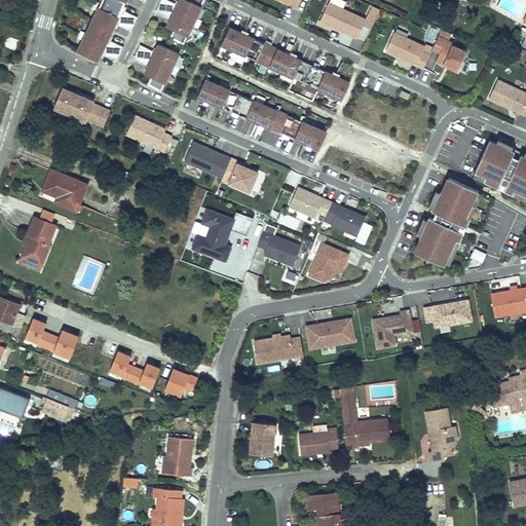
[(100,0),(76,48),(99,59),(126,0),(100,0)]
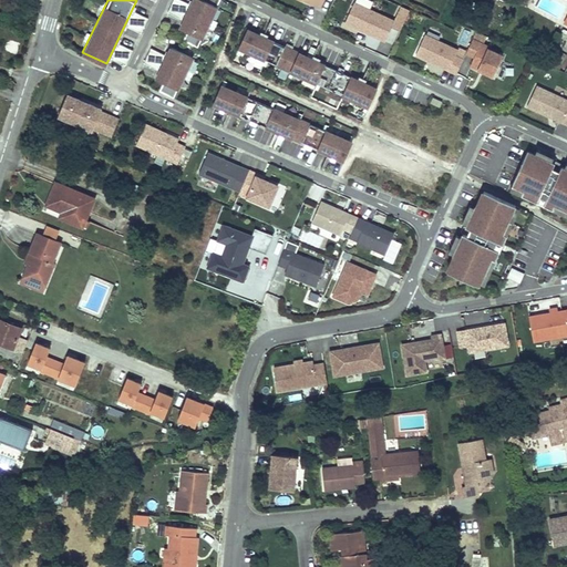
[(220,0),(191,0),(179,27),(187,31),(184,38),(199,44),(204,35),(218,3),(220,0)]
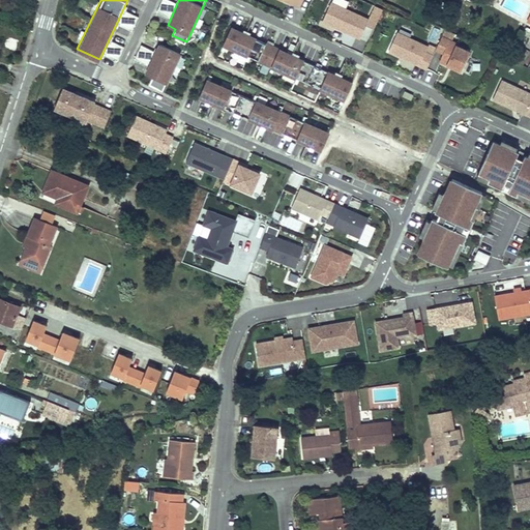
[(367,23),(374,26),(381,13),(372,10),(369,18),(332,0),(322,20),(361,38),(367,23)]
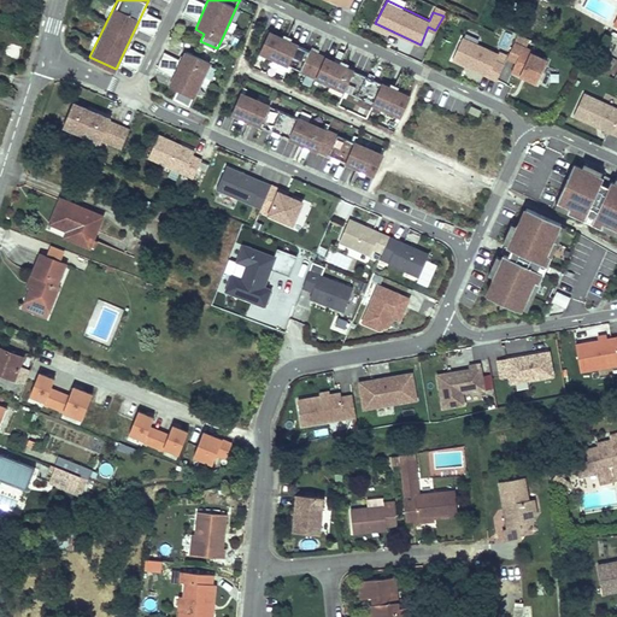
[(153,34),(157,22),(145,18),(142,30),(153,34)]
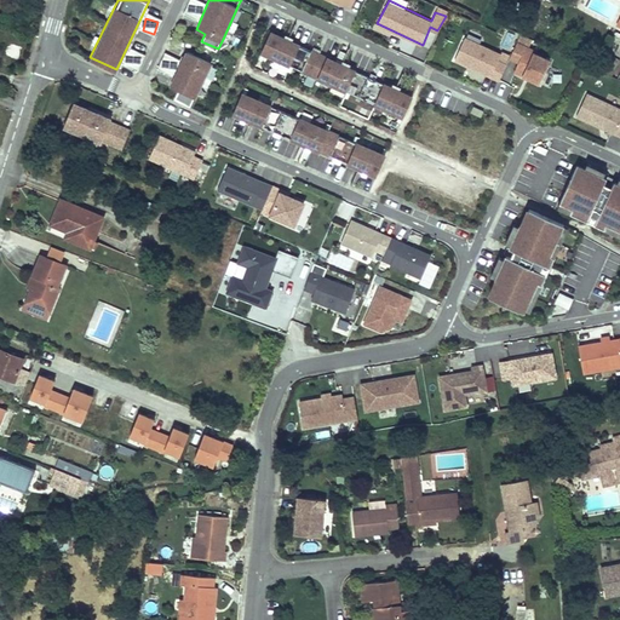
[(412,93),(270,29),(260,51),(403,116),(412,93)]
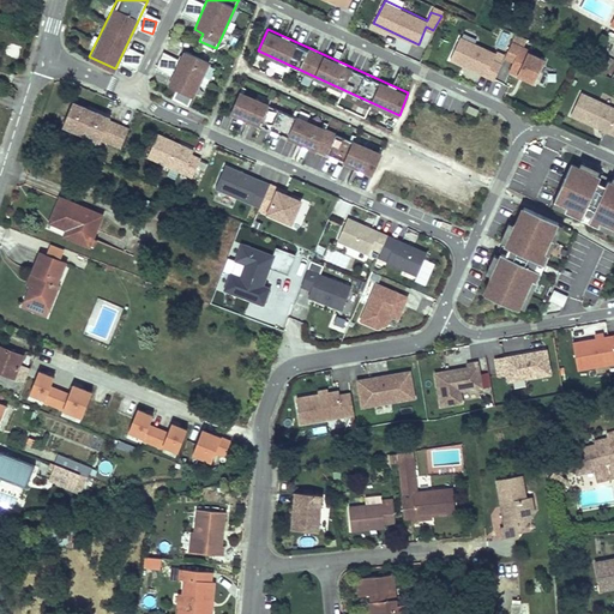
[(500,31),(495,43),(503,46),(507,34),(500,31)]
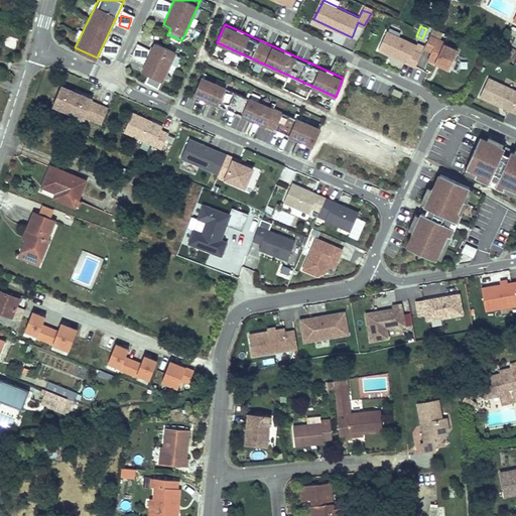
[(444,33),(433,28),(425,48),(431,51),(428,59),(449,70),(459,47),(441,40),(444,33)]
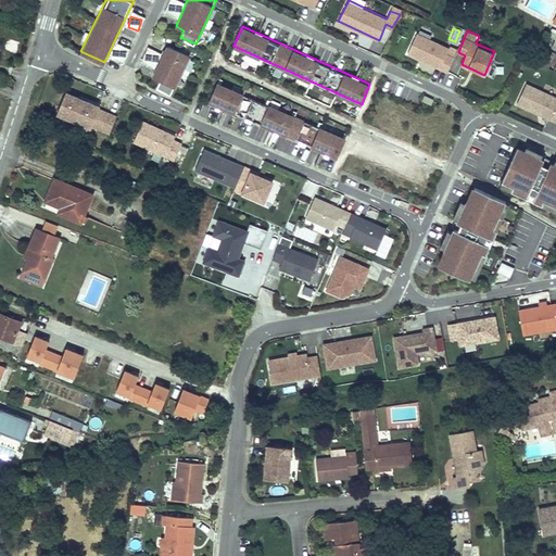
[(456,50),(417,32),(406,52),(447,71),(456,50)]
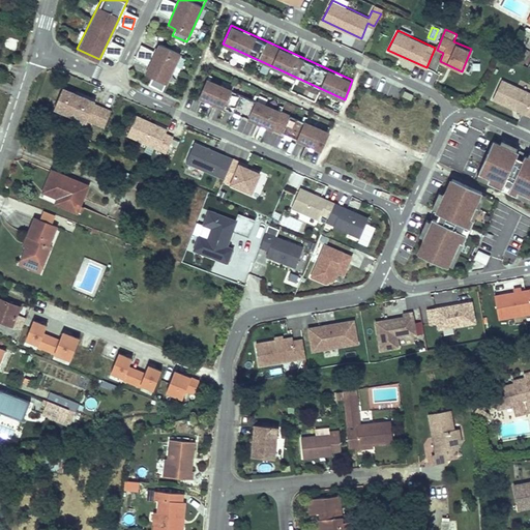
[(109,40),(104,55),(117,60),(122,46),(109,40)]
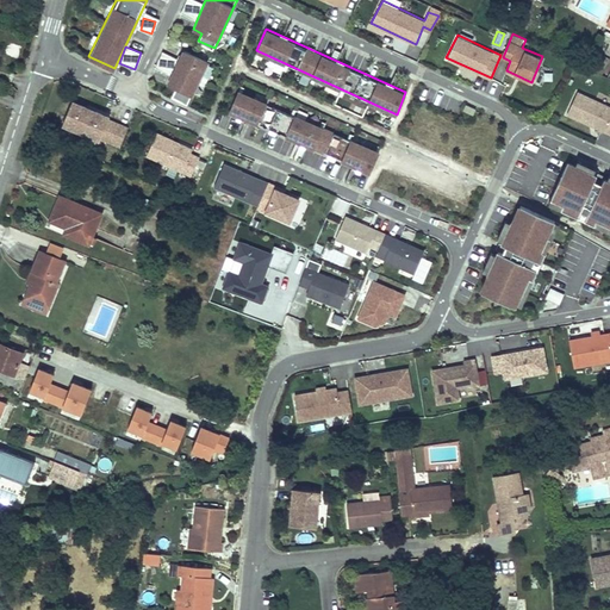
[(209,58),(182,48),(168,82),(175,88),(172,95),(187,104),(192,94),(209,58)]
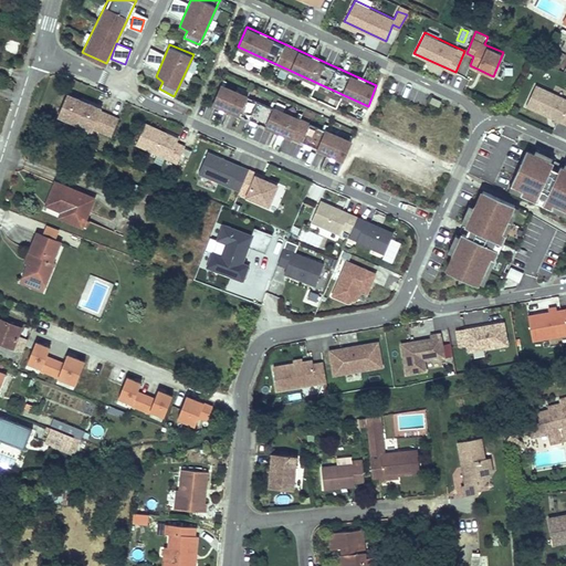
[(564,55),(557,52),(551,64),(557,67),(564,55)]
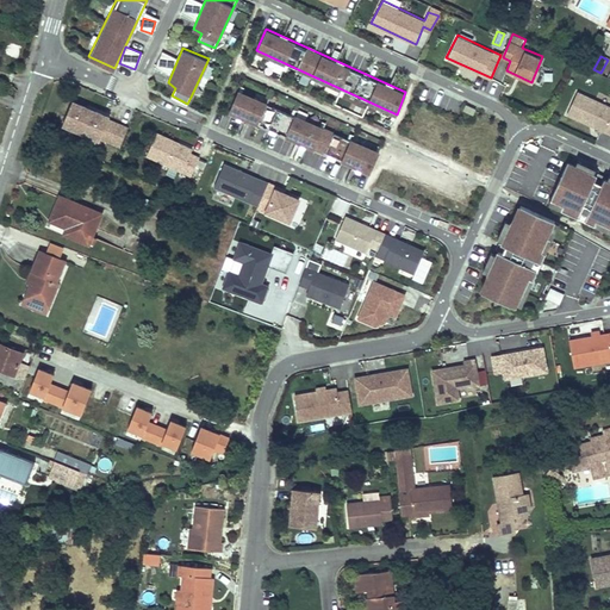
[(381,150),(238,88),(230,110),(369,172),(381,150)]
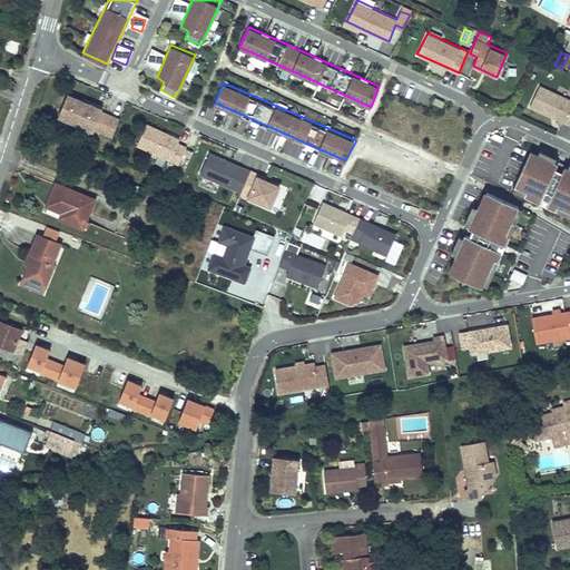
[(569,98),(541,85),(530,106),(569,124),(569,98)]
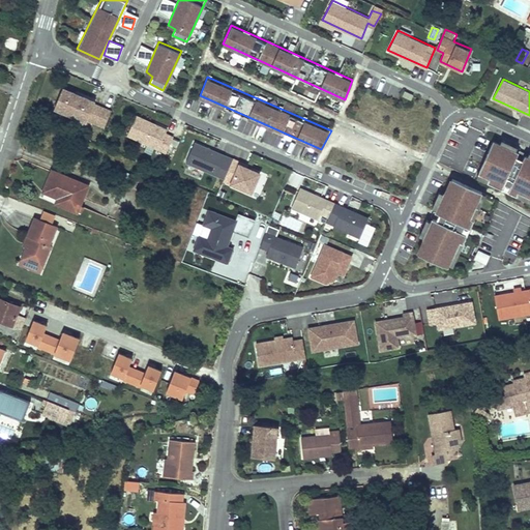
[(95,98),(63,85),(54,107),(104,126),(109,110),(93,105),(95,98)]
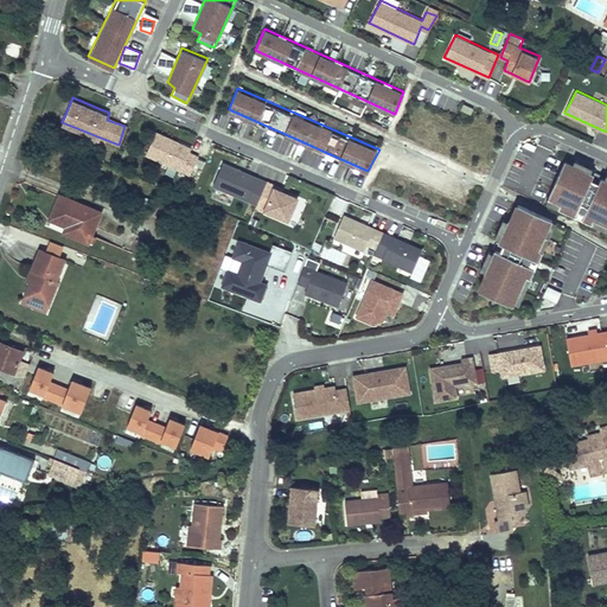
[(473,109),(462,104),(460,112),(470,116),(473,109)]
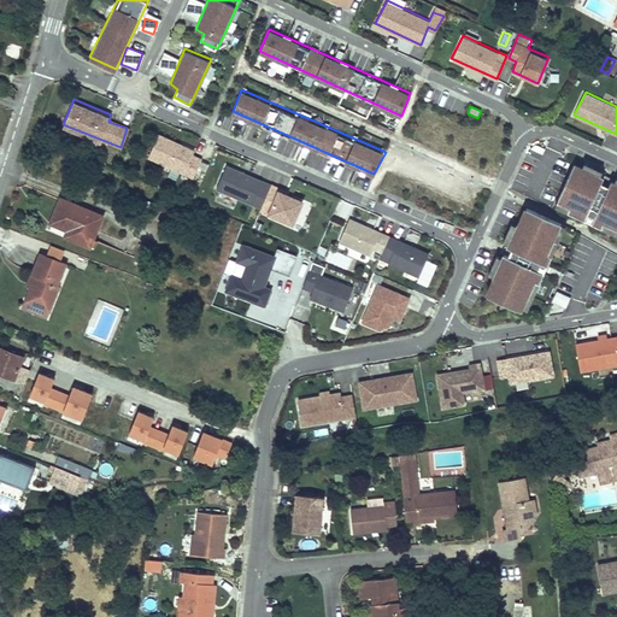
[(146,158),(193,176),(203,151),(156,133),(146,158)]
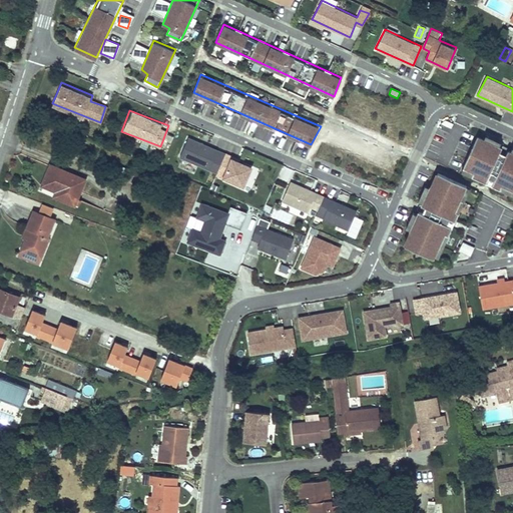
[(512,149),(478,133),(463,165),(512,187),(512,149)]
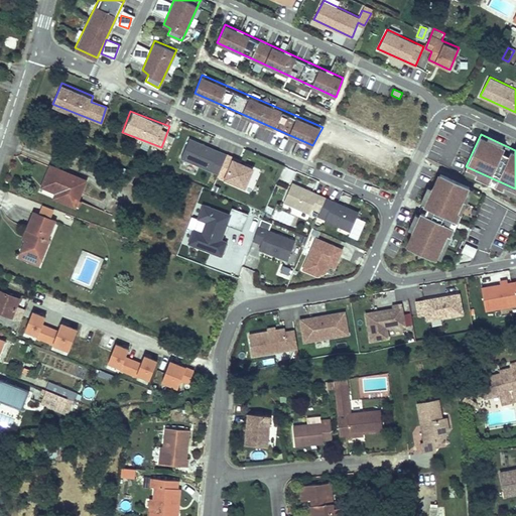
[(226,154),(189,138),(180,158),(217,172),(226,154)]
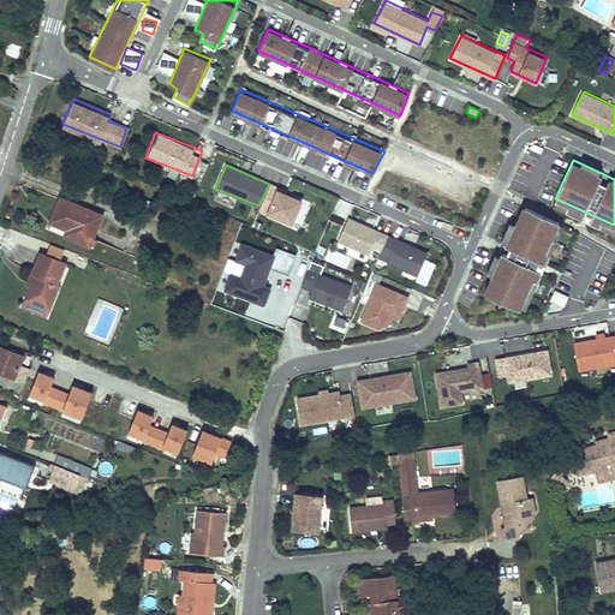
[(139,183),(136,191),(154,198),(156,191),(139,183)]
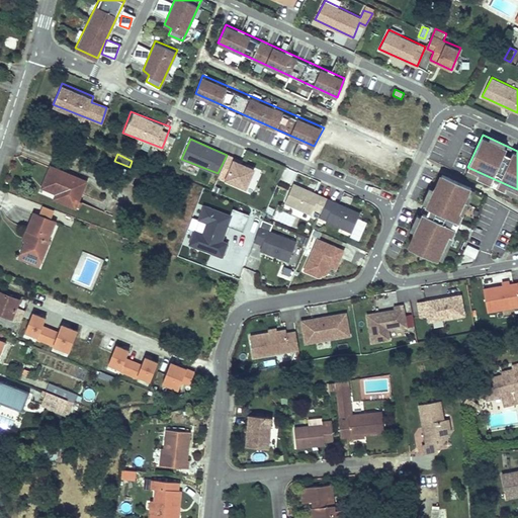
[(247,186),(255,166),(227,155),(218,173),(247,186)]
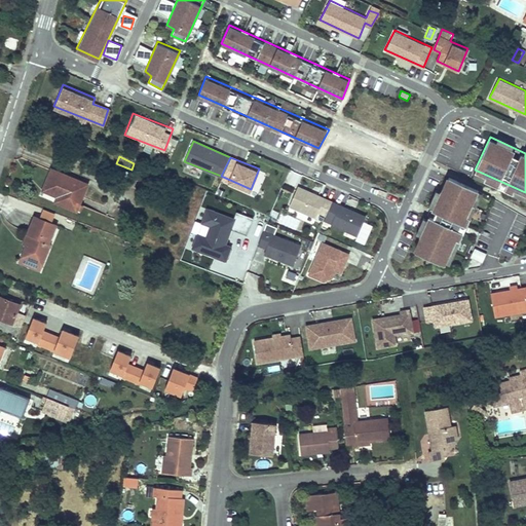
[(85,186),(51,171),(43,190),(59,196),(55,201),(75,211),(78,204),(81,197),(85,186)]
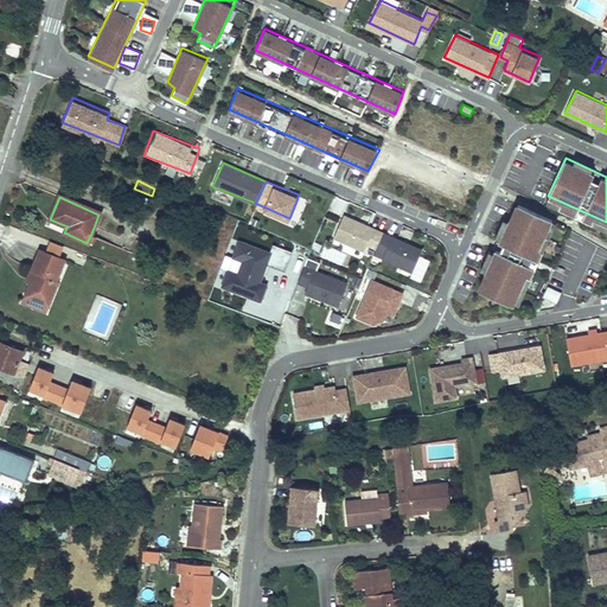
[(554,219),(515,200),(479,287),(512,301),(554,219)]
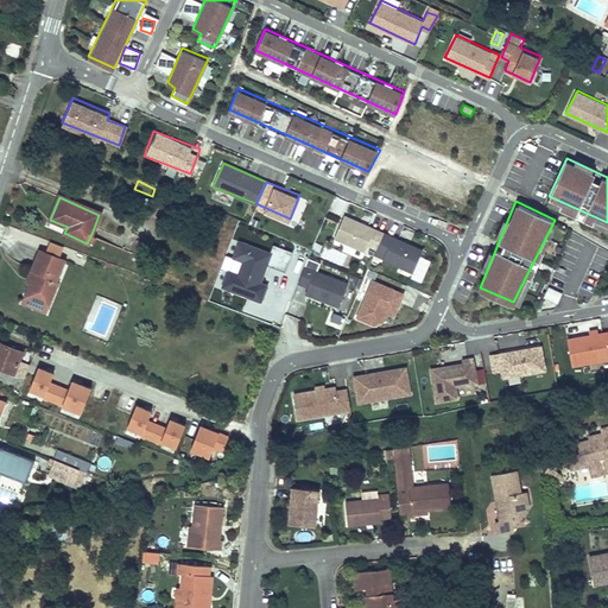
[(425,247),(343,213),(335,239),(413,272),(425,247)]
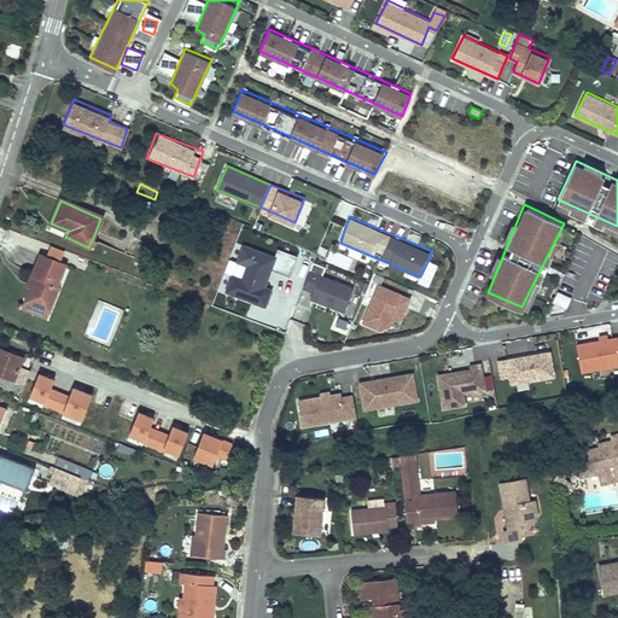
[(227,292),(260,302),(273,258),(293,264),(296,257),(279,251),(277,257),(242,246),(227,292)]
